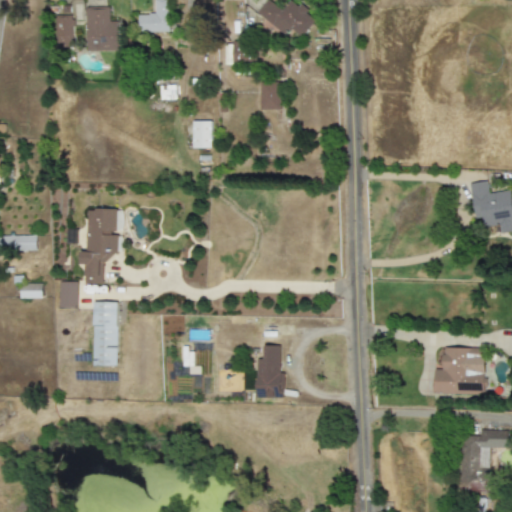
[(254,15),(268,0),(284,0),(312,25),(299,39),(284,24),(275,35),(254,15)]
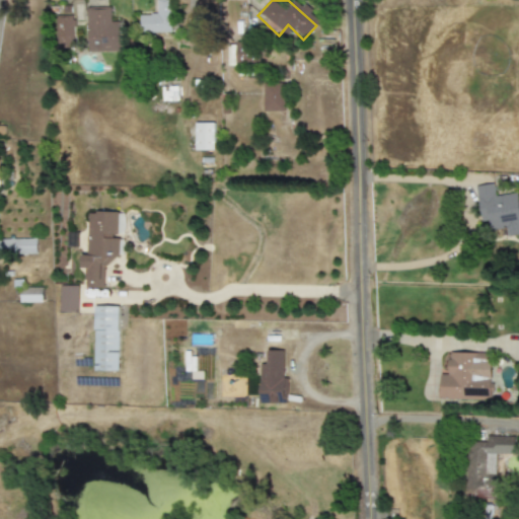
[(140,16),(156,16),(156,2),(170,2),(171,39),(141,40),(140,16)]
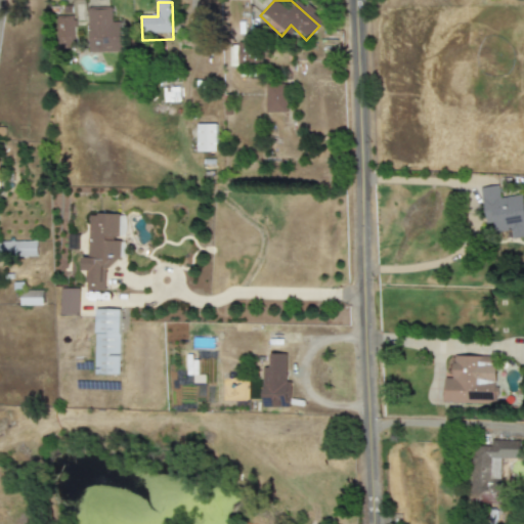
[(86,8),(113,8),(113,25),(123,25),(123,54),(87,54),(86,8)]
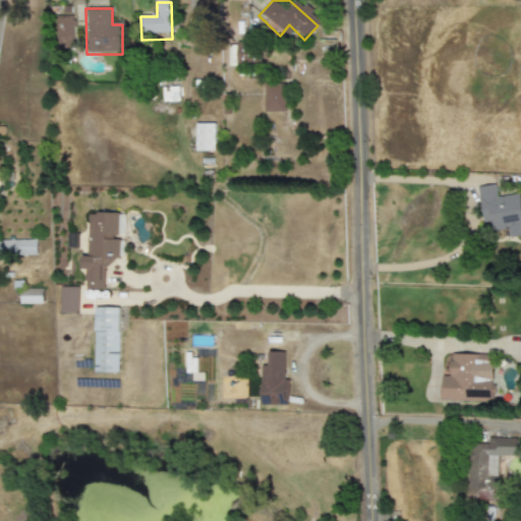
[(58,16),(73,17),(73,50),(57,50),(58,16)]
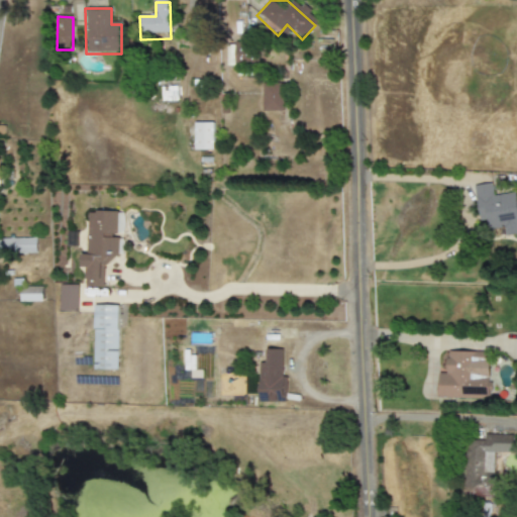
[(263,112),(284,112),(283,71),(263,71),(263,112)]
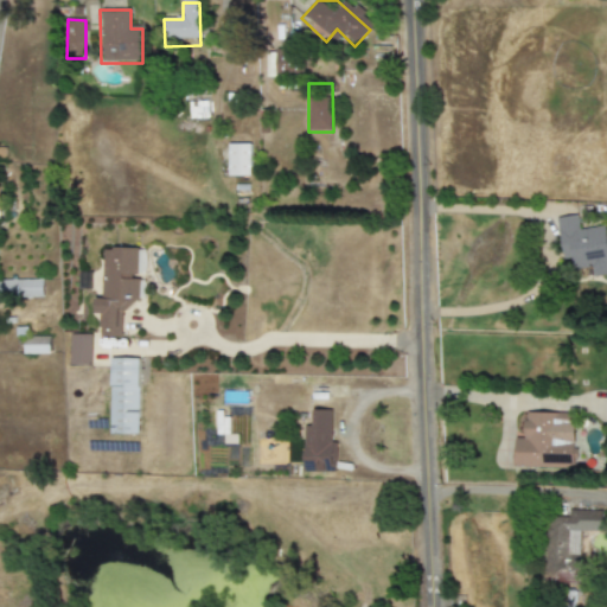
[(208,119),(208,102),(187,102),(189,119),(208,119)]
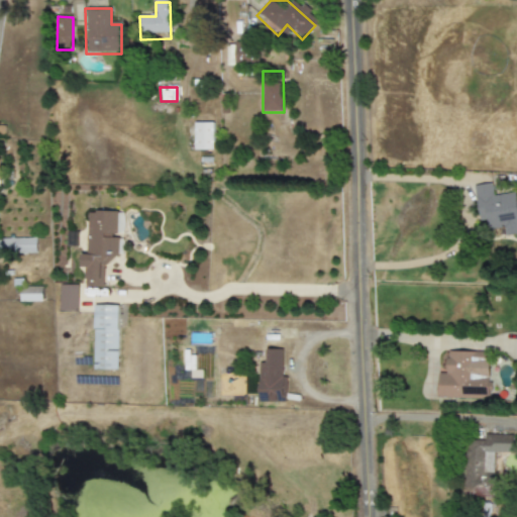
[(194,124),(215,123),(215,154),(194,156),(194,124)]
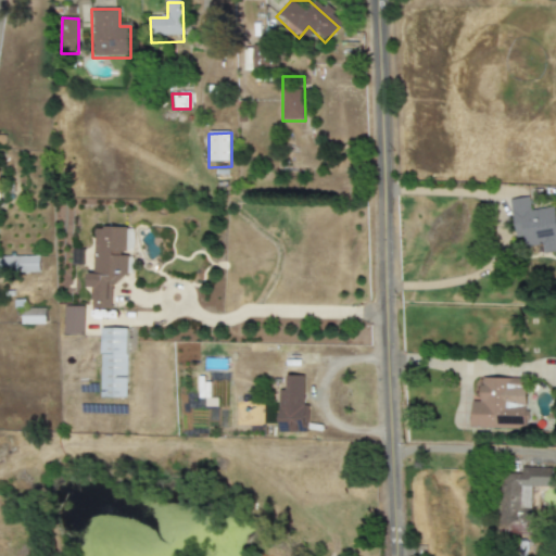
[(510,210),(532,206),(533,216),(554,213),(555,226),(555,253),(544,256),(543,250),(527,252),(522,229),(515,231),(510,210)]
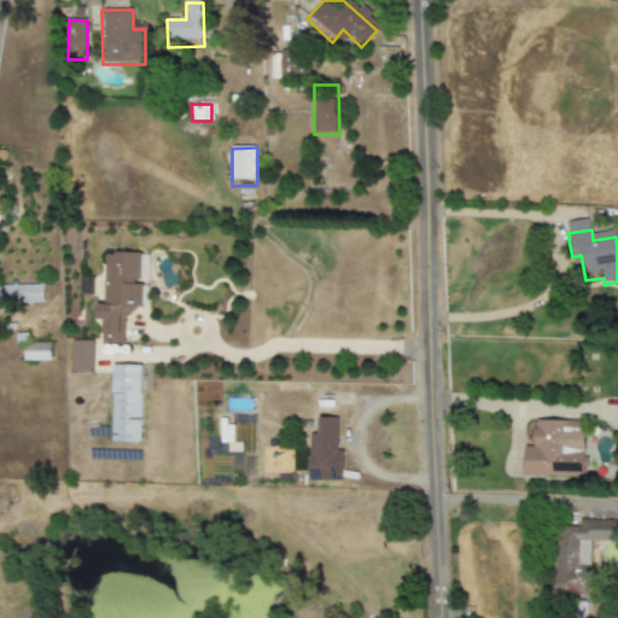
[(101,250),(141,250),(140,308),(135,308),(123,319),(123,348),(98,347),(98,322),(89,322),(89,303),(100,303),(101,250)]
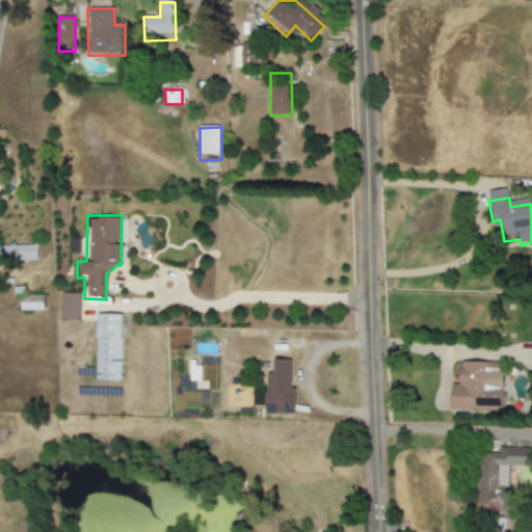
[(0,246),(0,266),(42,264),(41,244),(0,246)]
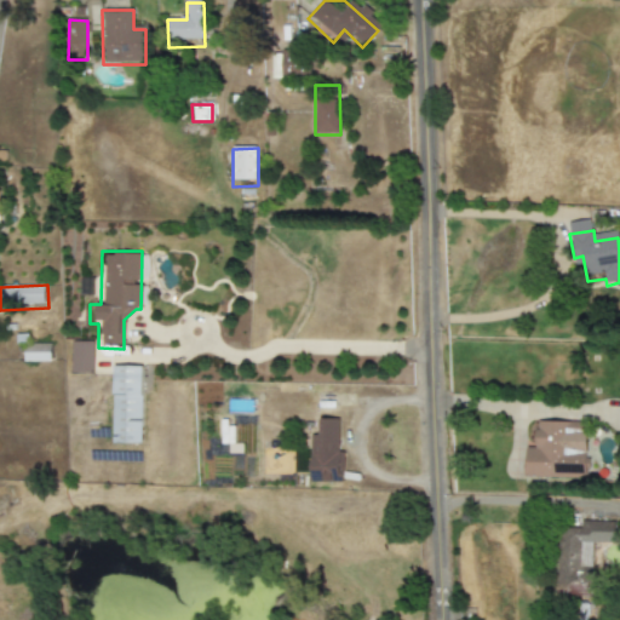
[(70,373),(92,374),(93,343),(70,342),(70,373)]
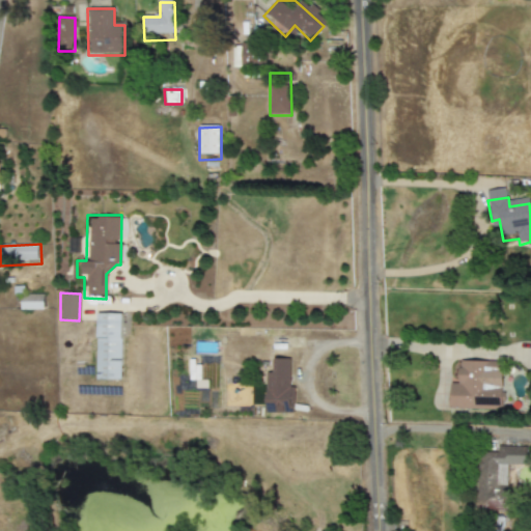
[(43,296),(21,296),(21,309),(43,309),(43,296)]
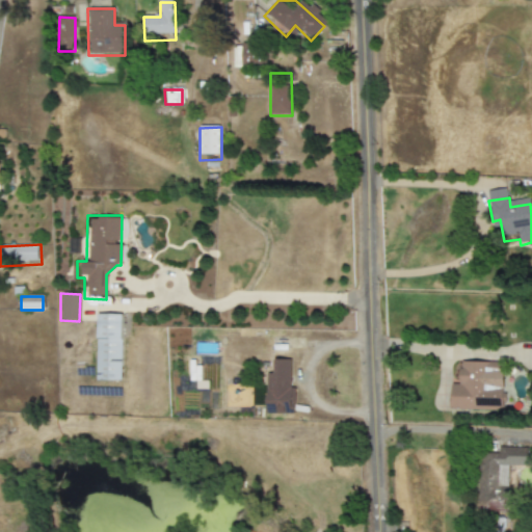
[(96,315),(121,316),(121,382),(95,382),(96,315)]
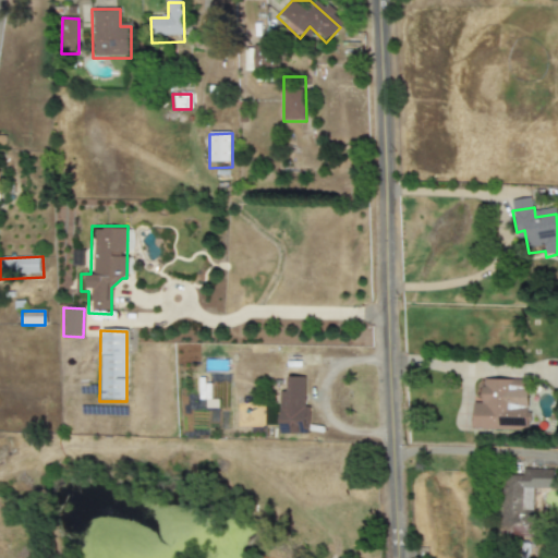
[(279,391),(279,434),(308,435),(310,407),(304,407),(305,377),(287,377),(287,392),(279,391)]
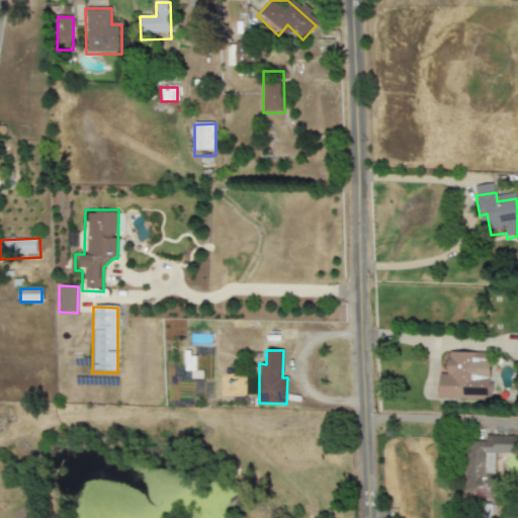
[(438,373),(448,373),(448,353),(490,353),(489,403),(437,402),(438,373)]
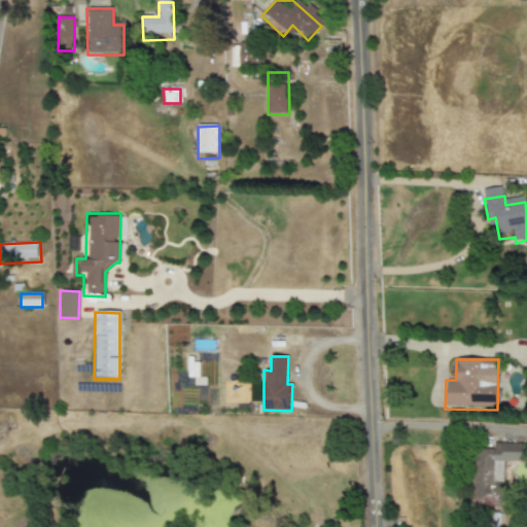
[(521,444),(493,444),(493,449),(475,449),(475,508),(503,507),(502,462),(521,462),(521,444)]
